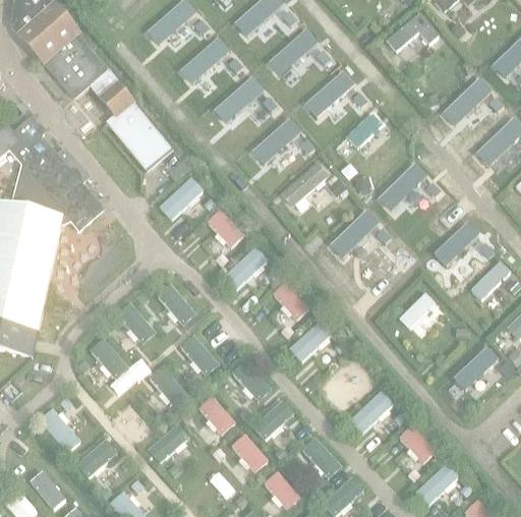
[(433,0),(444,12),(457,0),(463,0),(468,5),(473,0),(433,0)]
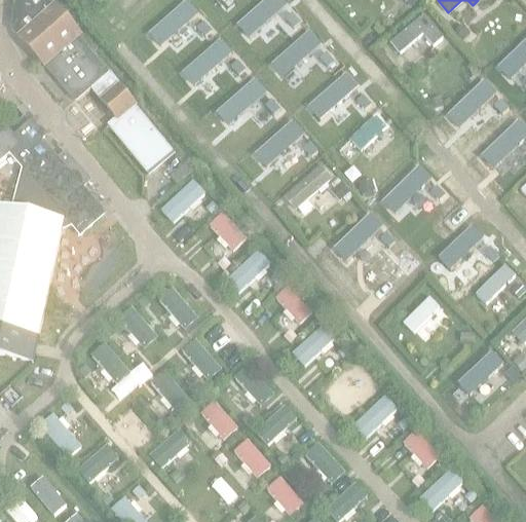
[(423,12),(389,41),(399,51),(423,32),(433,43),(443,35),(423,12)]
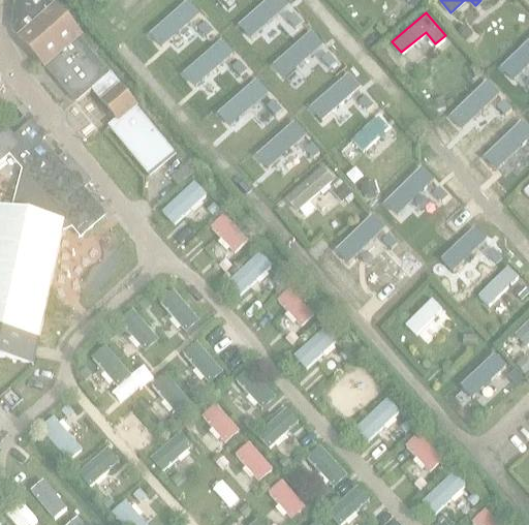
[(168,146),(73,40),(45,65),(74,97),(84,89),(118,126),(96,146),(128,181),(168,146)]
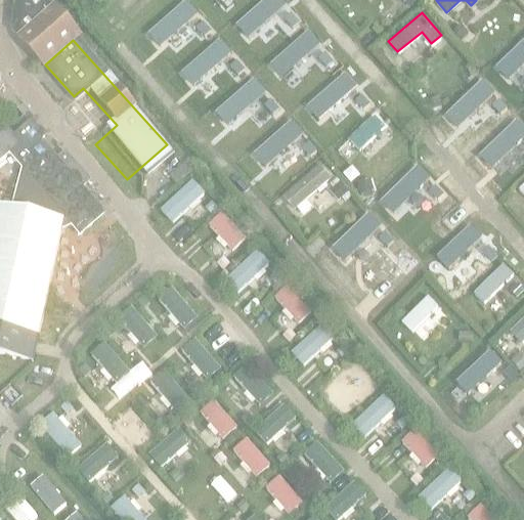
[(369,116),(345,139),(353,147),(360,141),(364,145),(369,140),(365,135),(378,124),(369,116)]
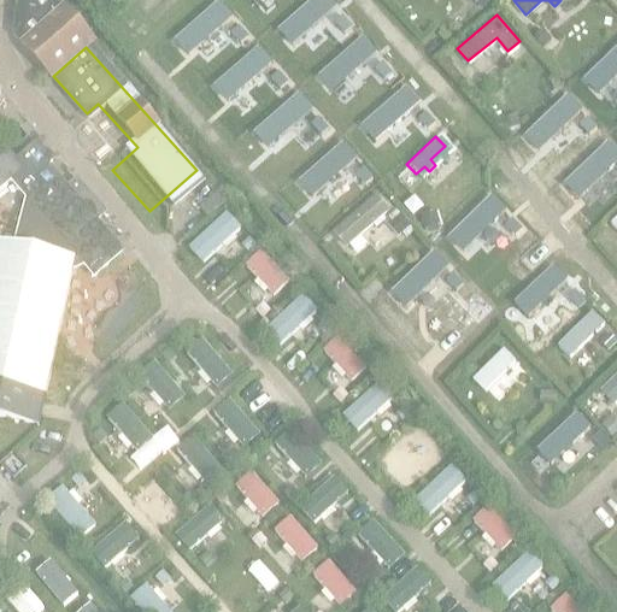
[(122,248),(94,217),(104,209),(93,196),(83,204),(47,163),(51,158),(35,140),(17,157),(16,157),(4,143),(3,141),(0,143),(0,186),(12,175),(22,184),(98,270),(122,248)]
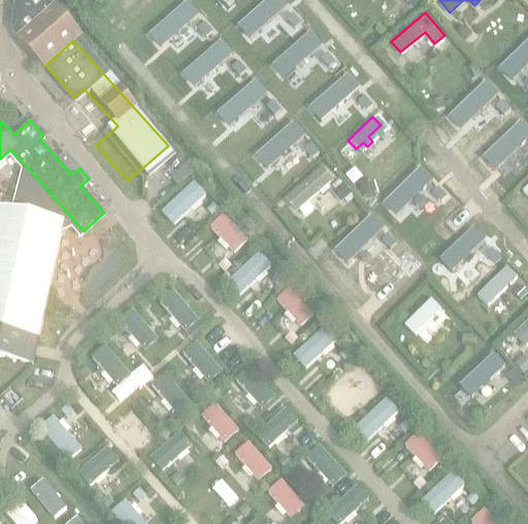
[(322,164),(285,196),(296,209),(320,189),(323,192),(330,186),(327,183),(333,177),(322,164)]
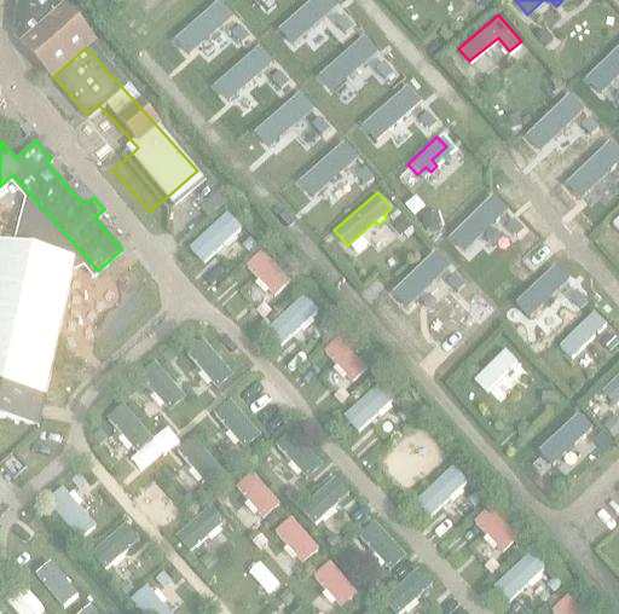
[(412,222),(403,210),(401,212),(398,207),(391,214),(394,218),(389,221),(399,233),(404,230),(408,233),(415,227),(411,224),(412,222)]
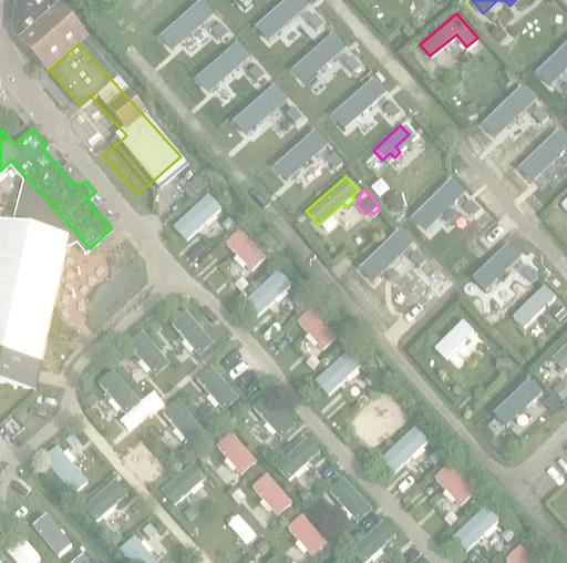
[(187,238),(222,206),(208,192),(174,224),(187,238)]
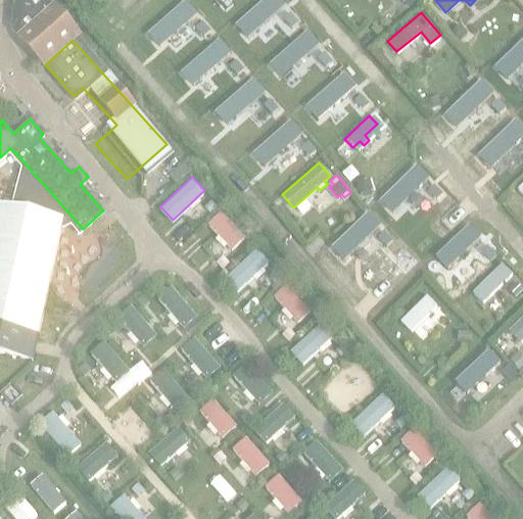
[(62,215),(0,201),(0,351),(32,359),(62,215)]
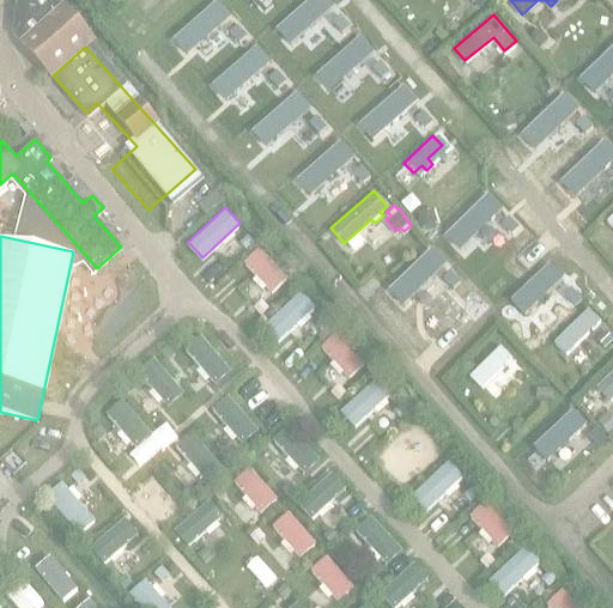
[(272,291),(287,277),(259,247),(243,261),(272,291)]
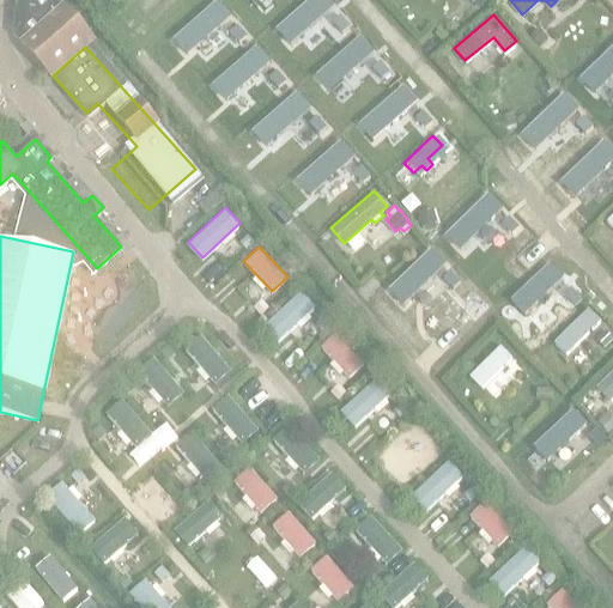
[(553,273),(529,295),(539,305),(563,283),(553,273)]
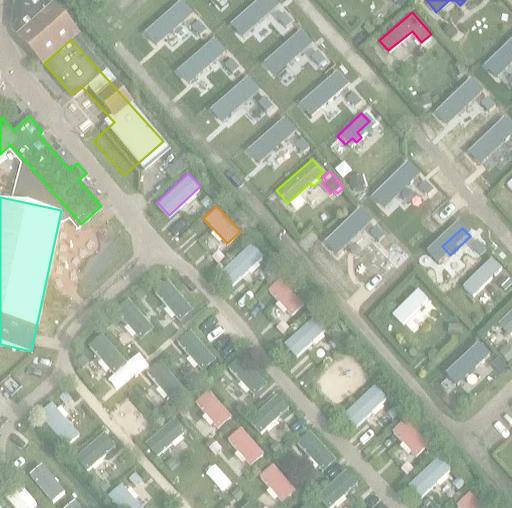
[(231,285),(263,256),(252,243),(220,272),(231,285)]
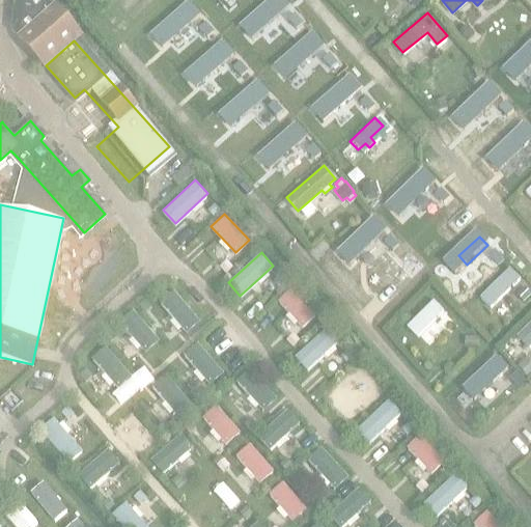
[(510,266),(480,295),(491,305),(520,276),(510,266)]
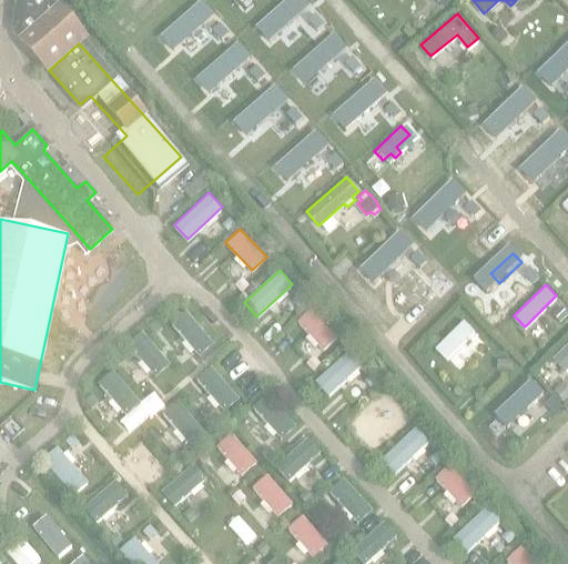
[(323,349),(338,335),(312,306),(297,320),(323,349)]
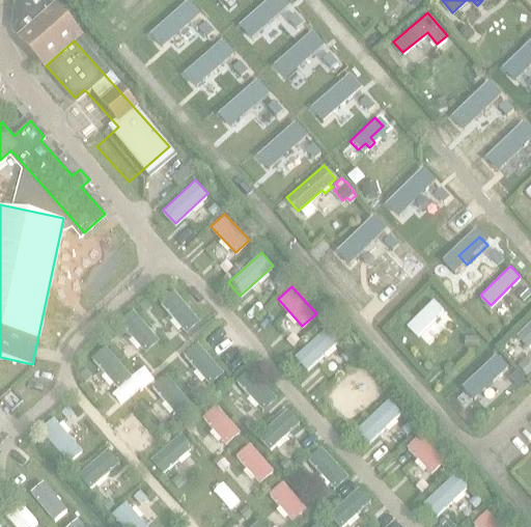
[(161,301),(187,332),(200,320),(174,289),(161,301)]
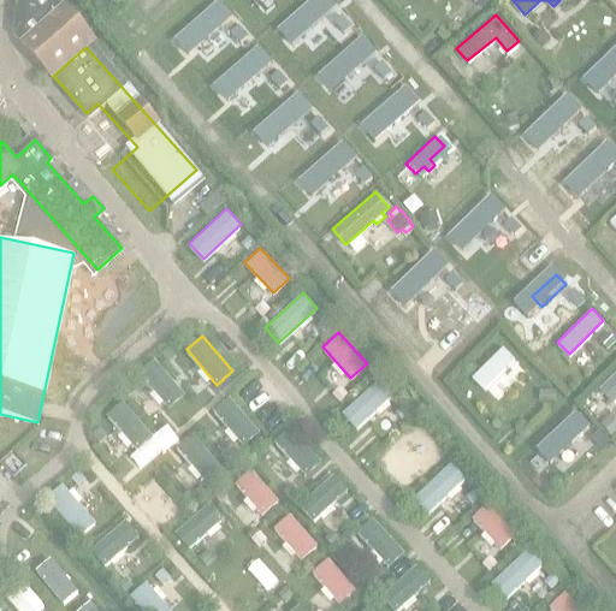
[(503,345),(472,377),(484,387),(514,357),(503,345)]
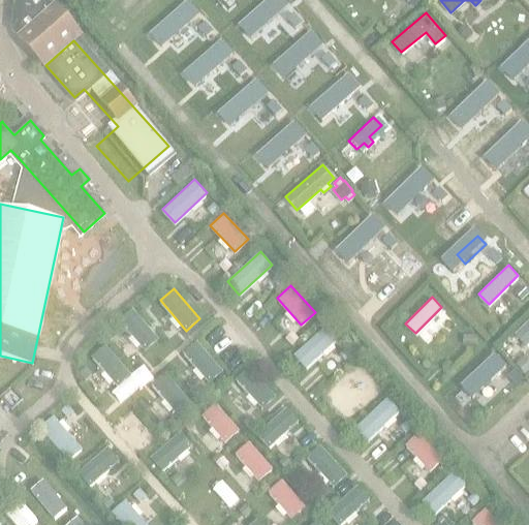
[(119,319),(145,349),(159,338),(132,307),(119,319)]
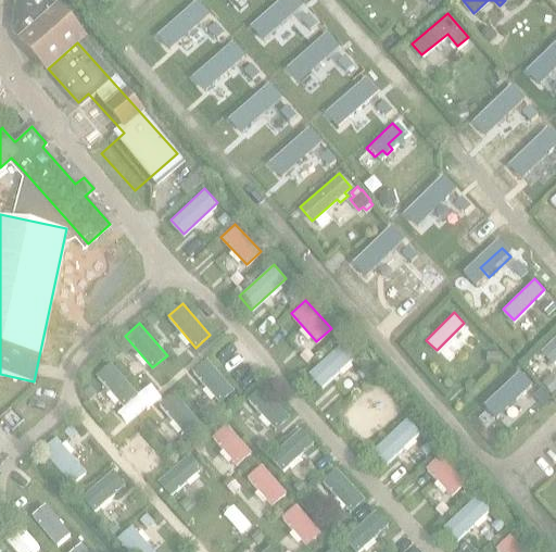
[(555,335),(541,350),(551,359),(555,353),(555,335)]
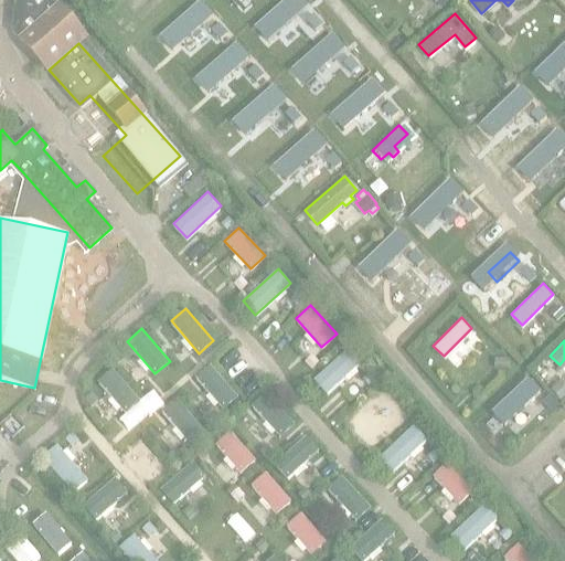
[(327,392),(362,360),(349,346),(313,378),(327,392)]
